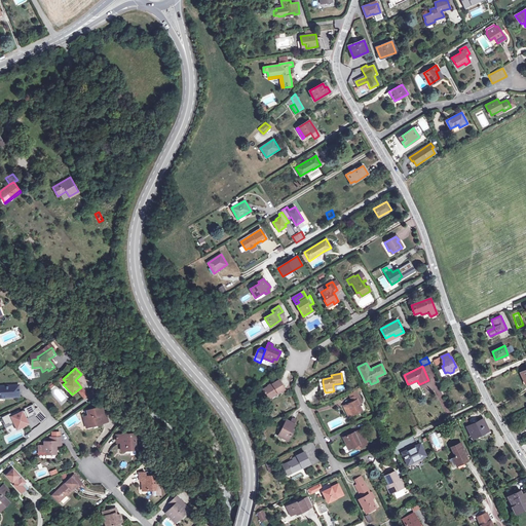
[(262,389),(267,397),(276,391),(277,393),(285,388),(278,379),(262,389)]
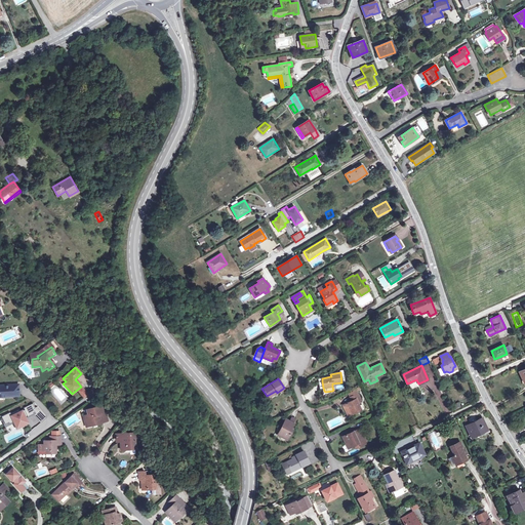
[(0,394),(4,394),(4,397),(18,396),(18,386),(9,386),(9,384),(6,384),(4,386),(0,386),(0,394)]
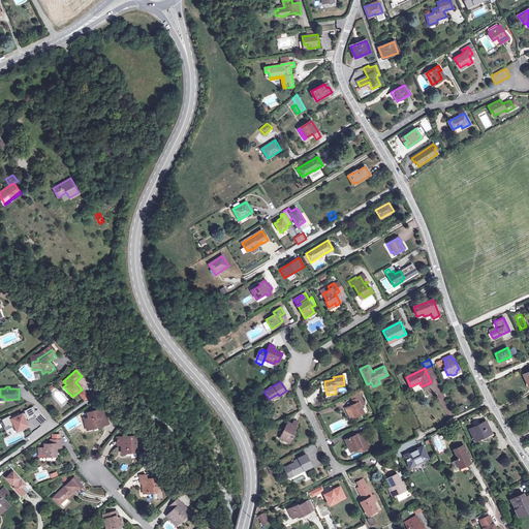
[(345,408),(349,416),(353,414),(354,416),(364,412),(361,406),(364,405),(360,397),(352,400),(354,404),(345,408)]
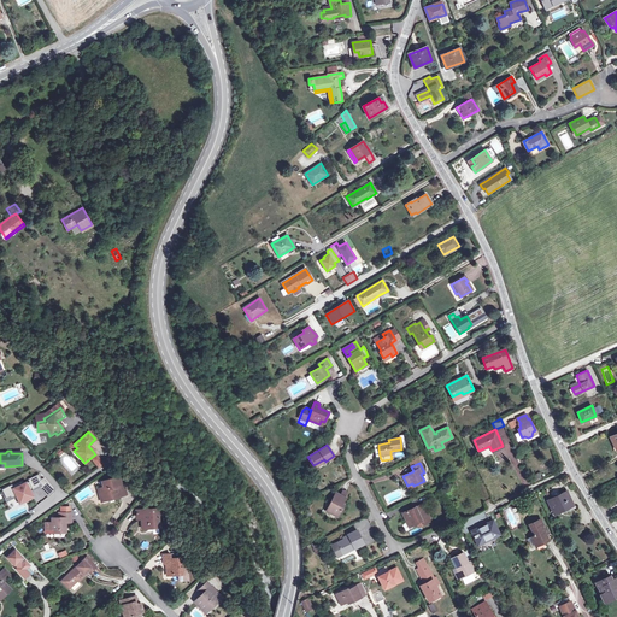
[(47,497),(54,491),(43,479),(41,480),(39,475),(28,480),(29,482),(22,485),(22,482),(12,487),(12,485),(1,489),(6,499),(10,497),(11,498),(16,495),(18,498),(19,497),(22,501),(29,498),(28,495),(31,494),(29,492),(28,488),(31,487),(33,489),(39,487),(47,497)]
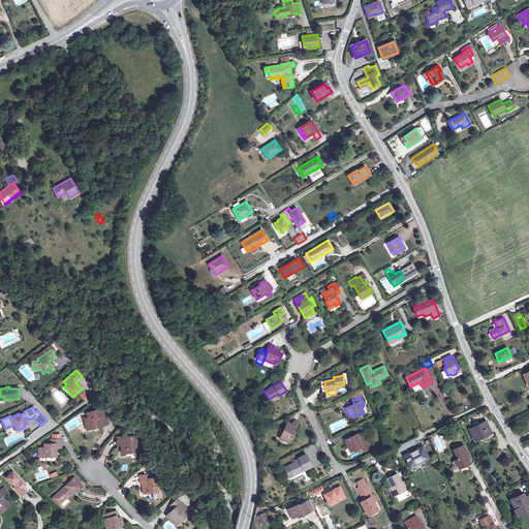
[(102,417),(104,416),(102,408),(87,413),(88,416),(88,418),(86,418),(89,428),(98,425),(98,427),(104,426),(102,417)]
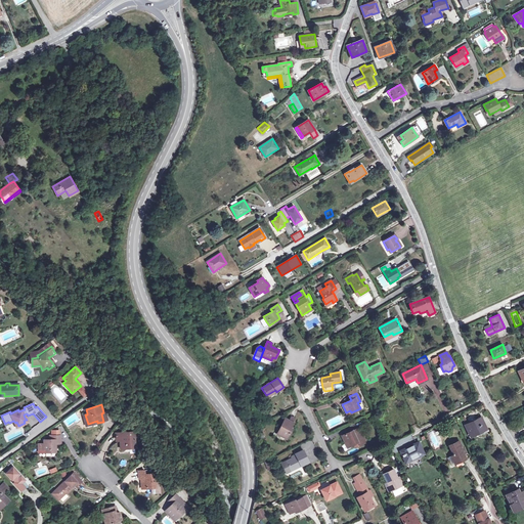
[(86,426),(97,423),(97,421),(88,424),(85,415),(83,416),(86,426)]
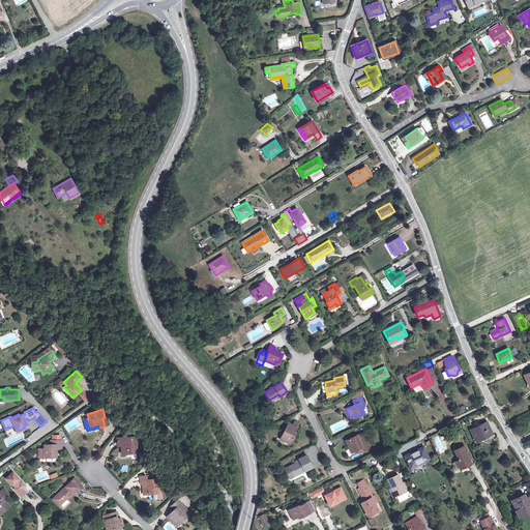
[(476,441),(483,438),(486,440),(494,437),(487,421),(481,424),(481,425),(471,431),(476,441)]
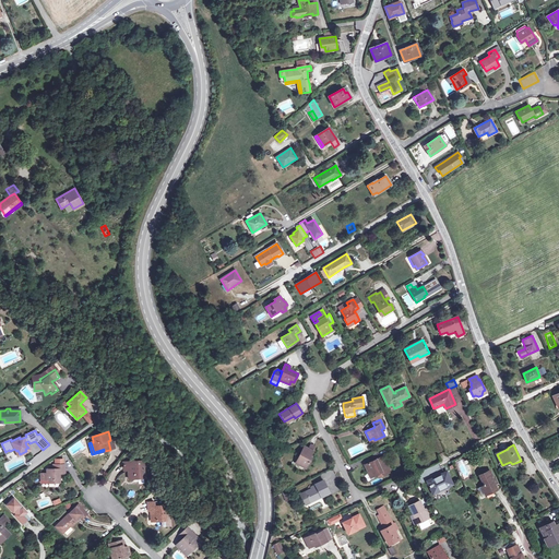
[(301,451),(300,454),(296,463),(306,468),(309,461),(308,461),(310,456),(312,451),(308,449),(304,447),(301,451)]
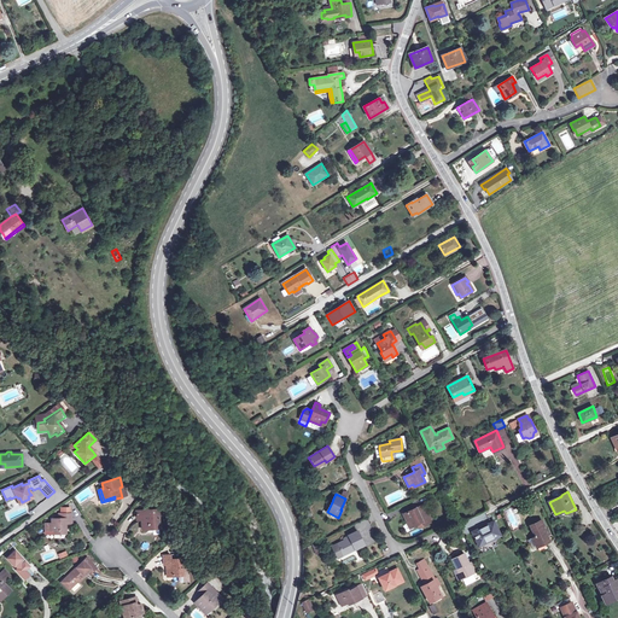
[(418,528),(431,522),(429,516),(425,518),(421,508),(417,511),(417,509),(412,512),(412,509),(403,514),(407,522),(409,520),(412,526),(417,524),(418,528)]
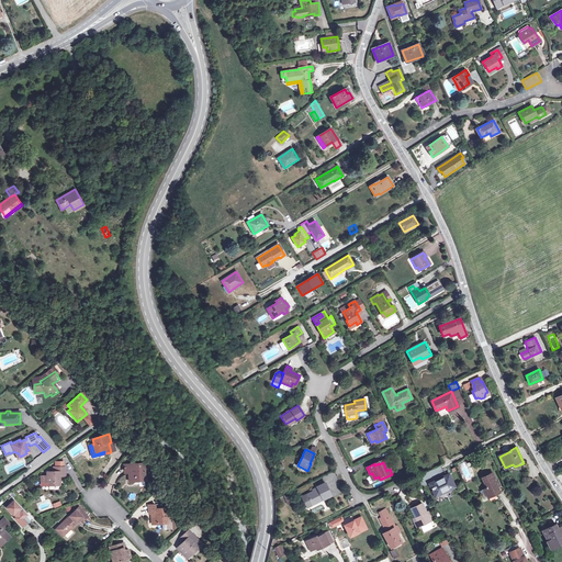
[(147,472),(147,468),(144,468),(144,463),(125,464),(125,470),(130,470),(131,473),(128,473),(130,482),(135,482),(135,479),(145,479),(144,472),(147,472)]
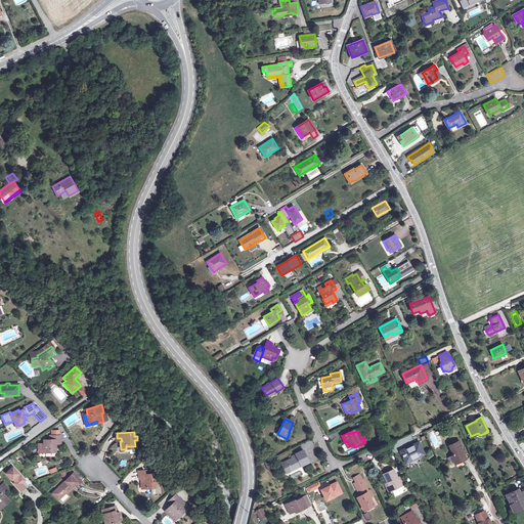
[(59,435),(51,436),(51,440),(49,440),(43,440),(43,444),(42,444),(42,449),(45,449),(46,452),(51,452),(51,451),(55,451),(55,444),(55,440),(59,440),(59,435)]
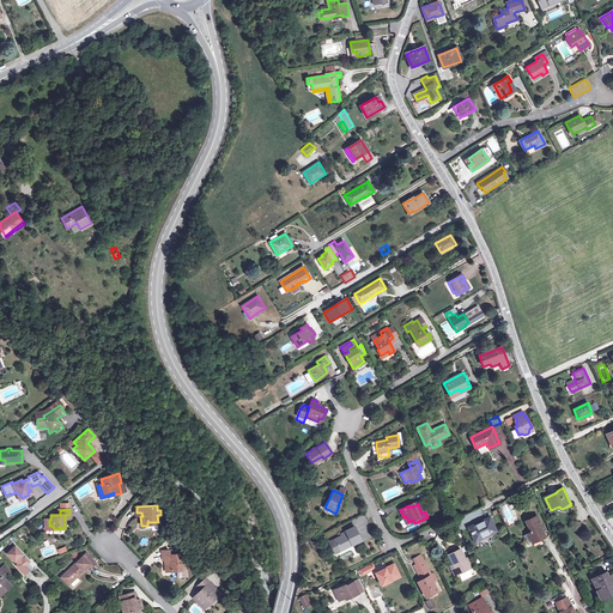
[(540,536),(541,538),(545,536),(542,530),(545,529),(542,525),(541,526),(536,516),(526,521),(530,532),(528,533),(532,540),(540,536)]
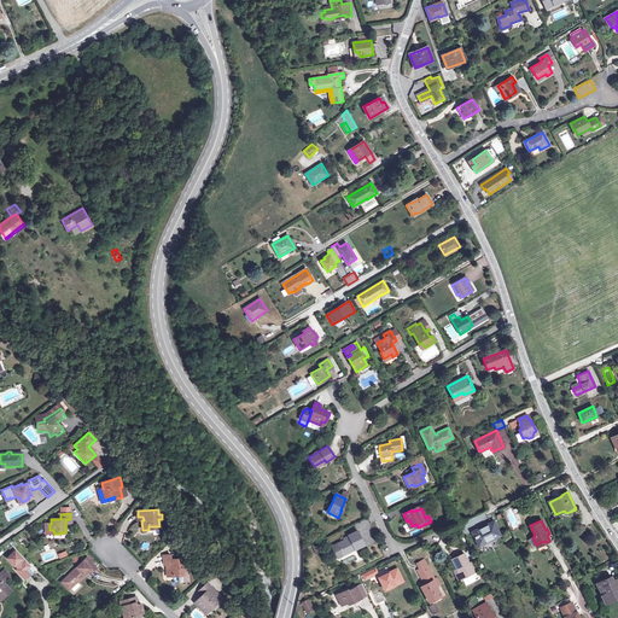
[(500,536),(494,522),(472,532),(478,546),(500,536)]
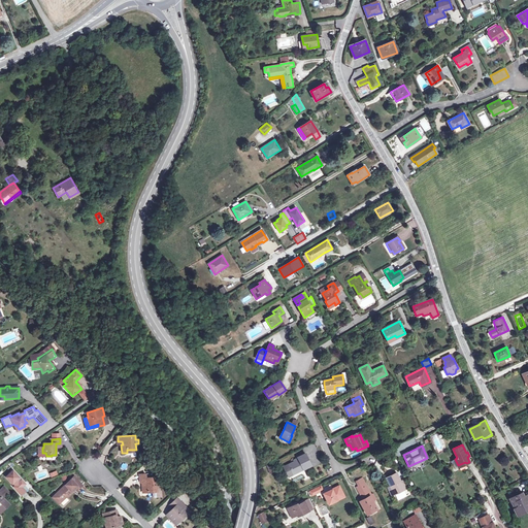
[(305,454),(297,458),(298,460),(294,461),(288,464),(283,466),(287,474),(292,472),(302,467),(303,469),(311,465),(305,454)]
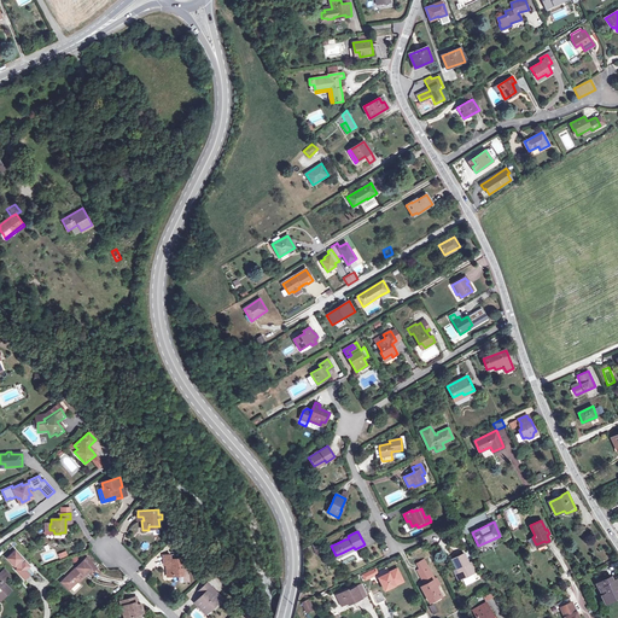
[(354,547),(342,553),(336,555),(337,558),(343,555),(355,549),(354,547)]
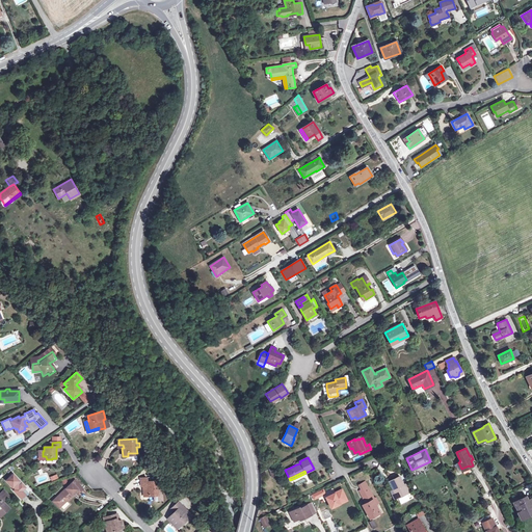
[(11,473),(4,479),(11,486),(12,485),(15,487),(12,489),(20,498),(24,494),(21,490),(24,486),(20,482),(18,485),(16,482),(18,480),(11,473)]
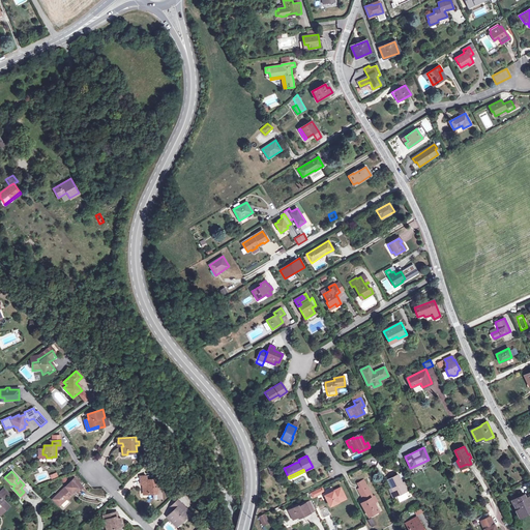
[(387,479),(391,488),(393,487),(394,490),(393,491),(395,496),(406,492),(398,474),(387,479)]
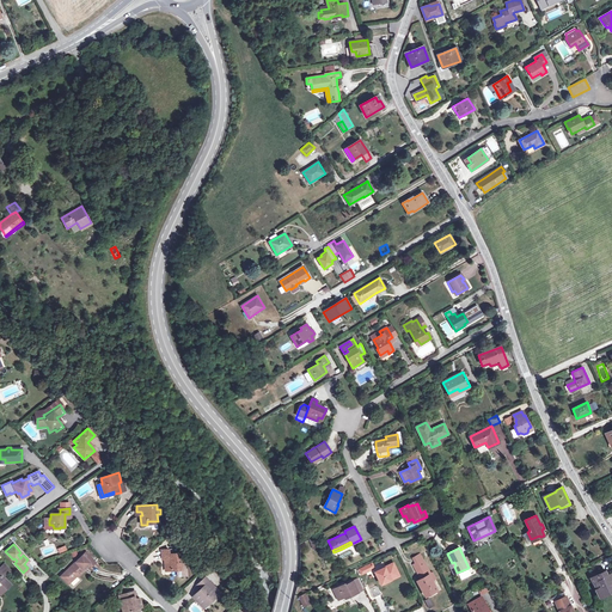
[(85,552),(61,575),(67,581),(75,574),(78,575),(83,570),(86,567),(89,569),(96,563),(85,552)]
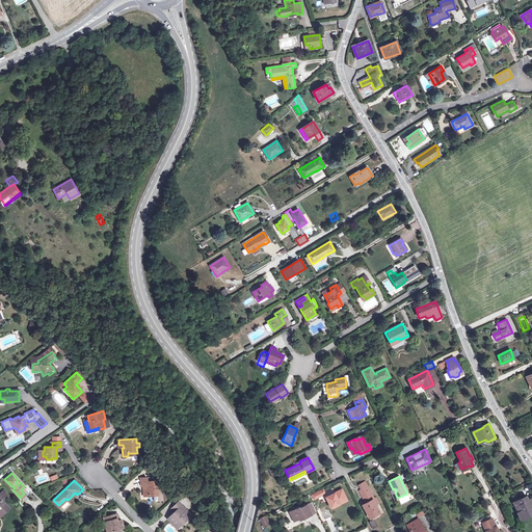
[(147,481),(140,482),(140,486),(143,486),(143,488),(142,488),(143,497),(150,496),(149,495),(153,495),(158,494),(157,481),(147,481)]
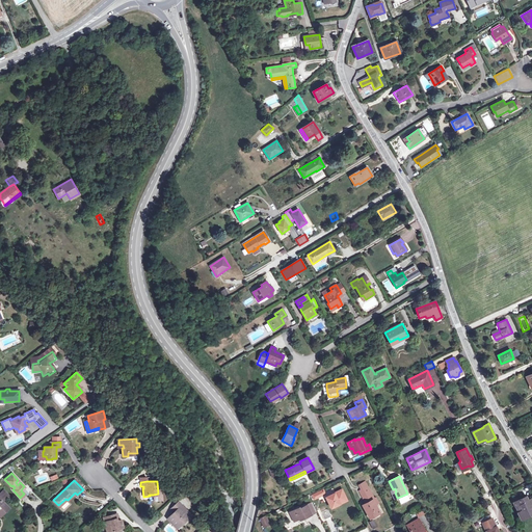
[(365,499),(372,496),(367,486),(364,482),(360,485),(362,489),(360,490),(365,499)]
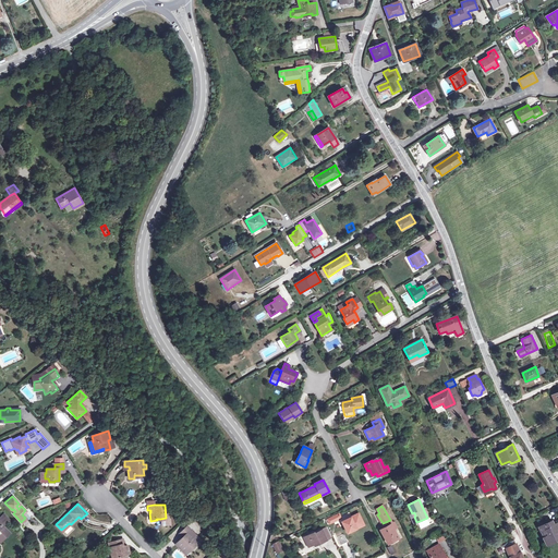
[(364,525),(359,513),(342,522),(348,533),(364,525)]
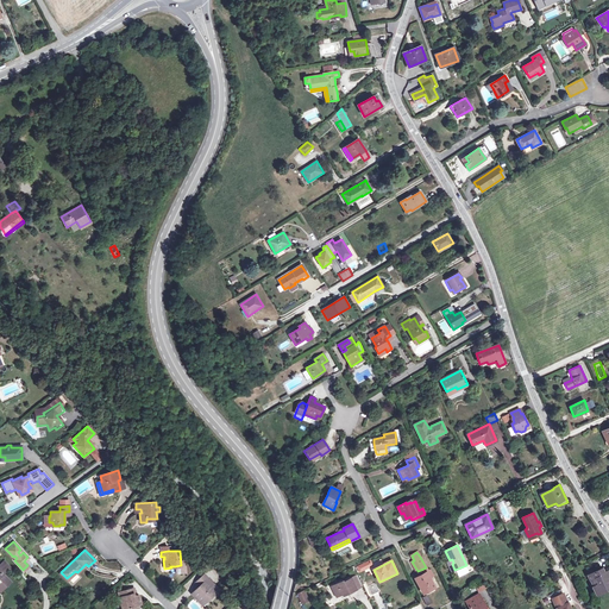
[(0,589),(8,582),(1,573),(7,569),(11,572),(13,571),(5,562),(0,565),(0,589)]
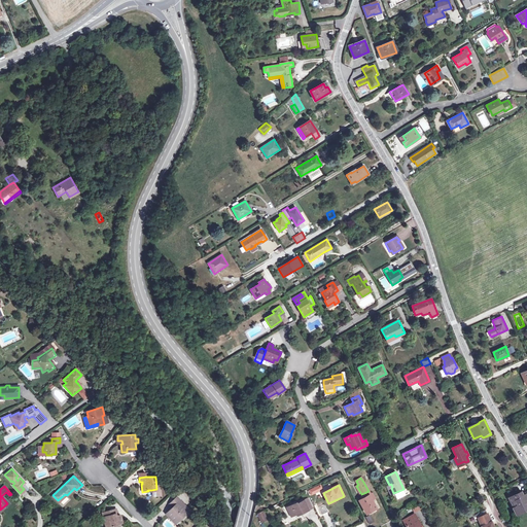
[(508,498),(516,512),(525,507),(526,510),(526,508),(526,493),(522,495),(521,492),(508,498)]
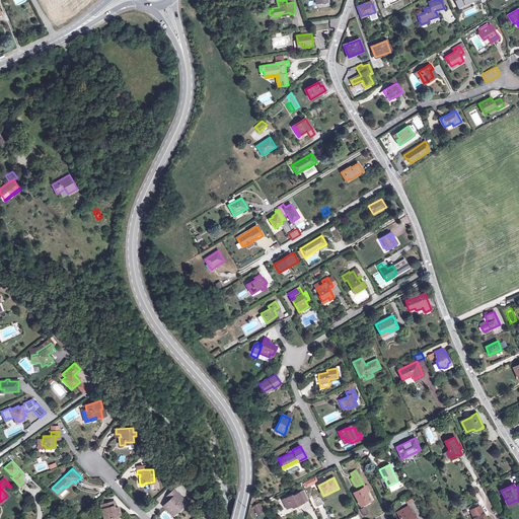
[(367,486),(364,487),(357,491),(354,492),(361,505),(370,500),(366,493),(369,491),(367,486)]
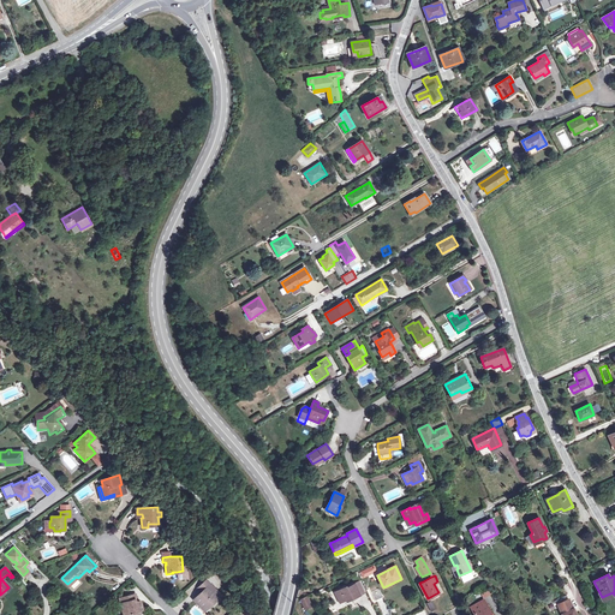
[(207,604),(208,605),(214,599),(214,598),(218,595),(209,585),(210,585),(206,580),(197,589),(201,592),(193,599),(202,608),(207,604)]
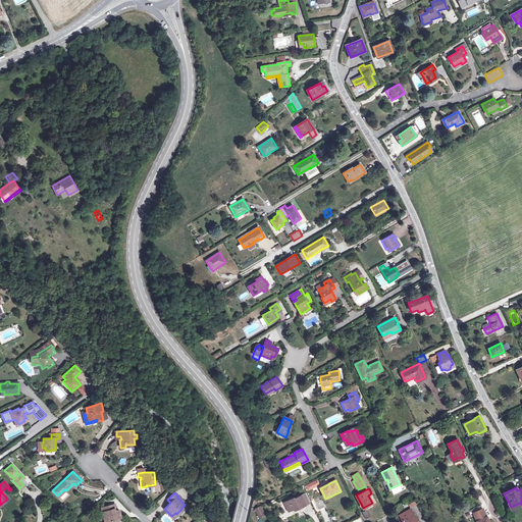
[(298,509),(306,505),(301,496),(294,499),(284,503),(289,512),(298,507),(298,509)]
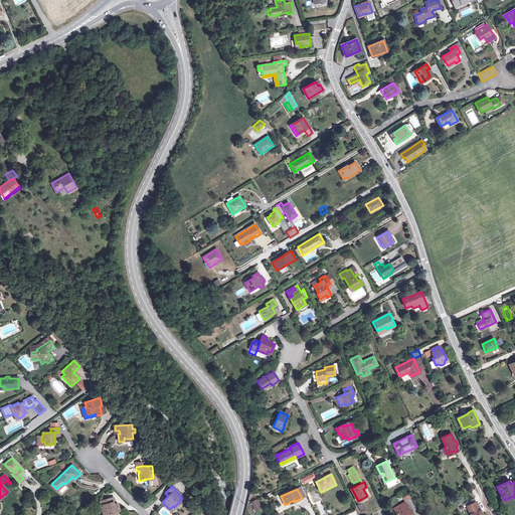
[(310,496),(314,503),(321,500),(318,492),(310,496)]
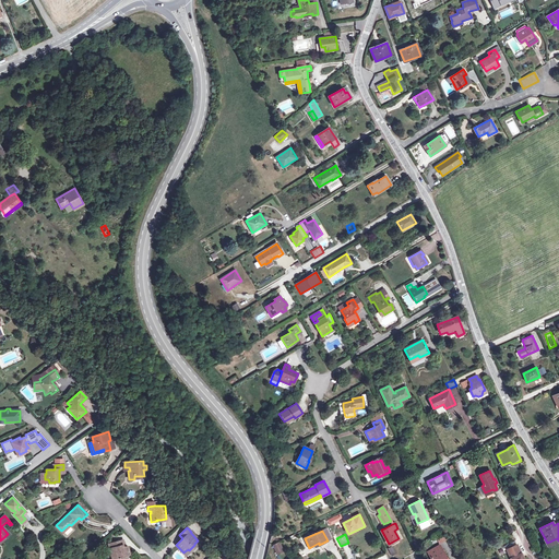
[(110,548),(109,549),(111,558),(116,558),(120,558),(121,558),(126,558),(126,556),(129,555),(127,546),(123,547),(122,545),(123,545),(122,540),(109,544),(110,548)]
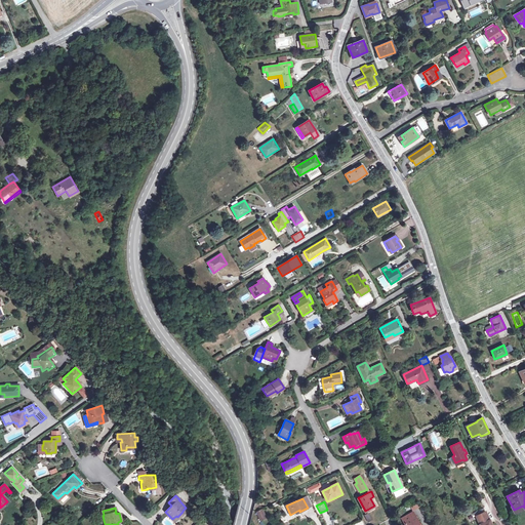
[(263,511),(257,513),(260,520),(266,518),(263,511)]
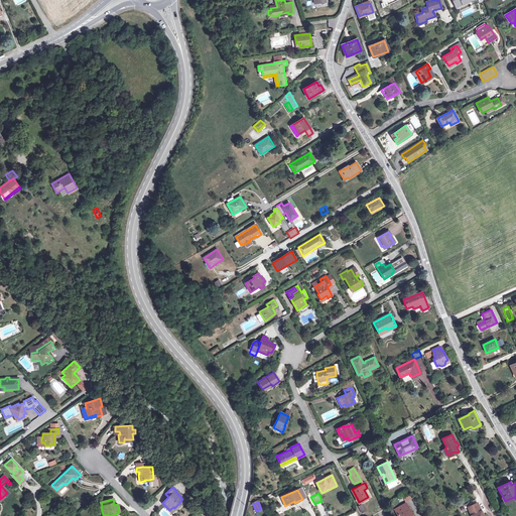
[(484,515),(477,502),(469,507),(471,511),(470,511),(472,515),(484,515)]
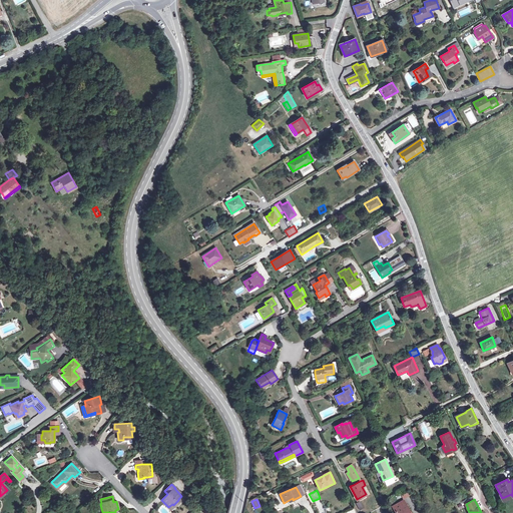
[(393,507),(396,512),(410,512),(406,505),(404,506),(402,502),(393,507)]
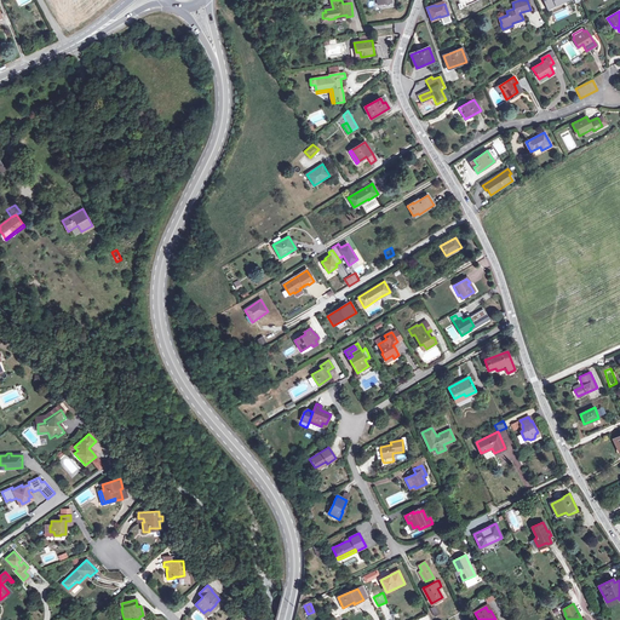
All buildings are outlined.
